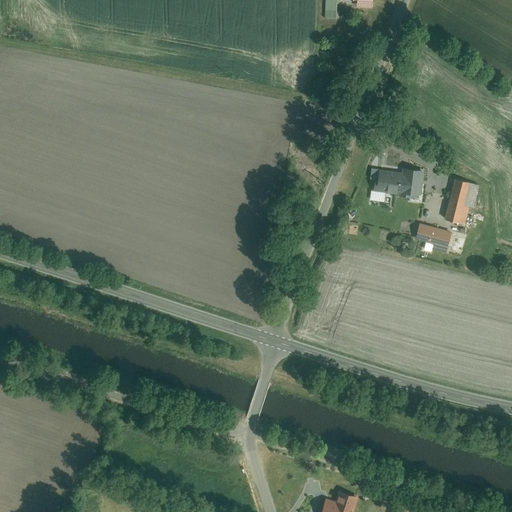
[(326,2),(326,20),(337,20),(337,2),(326,2)]
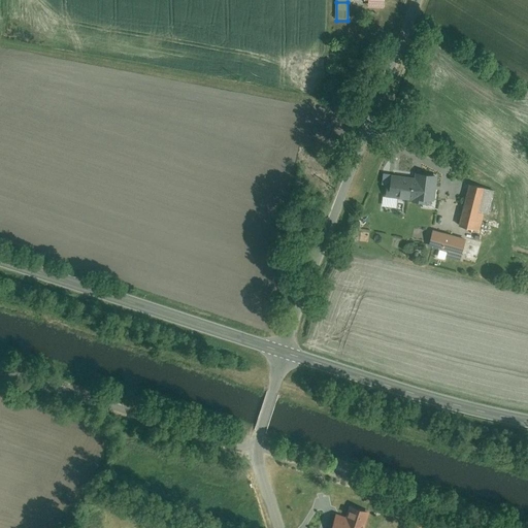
[(420,173),(419,177),(388,173),(385,194),(435,200),(438,176),(420,173)]
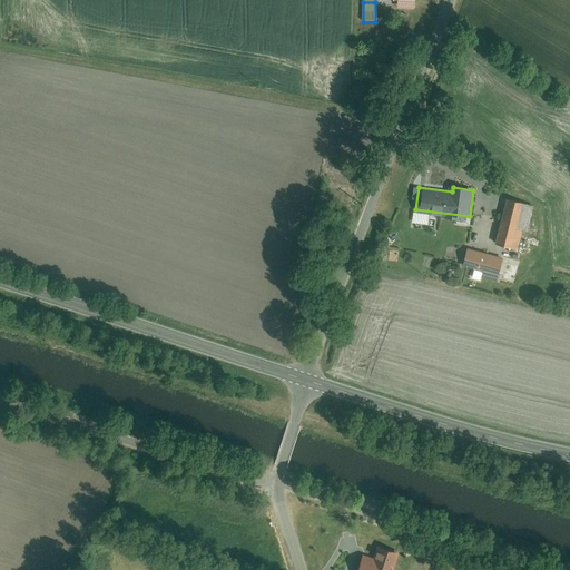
[(489,235),(499,237),(497,244),(520,251),(531,207),(508,202),(501,225),(492,223),(489,235)]
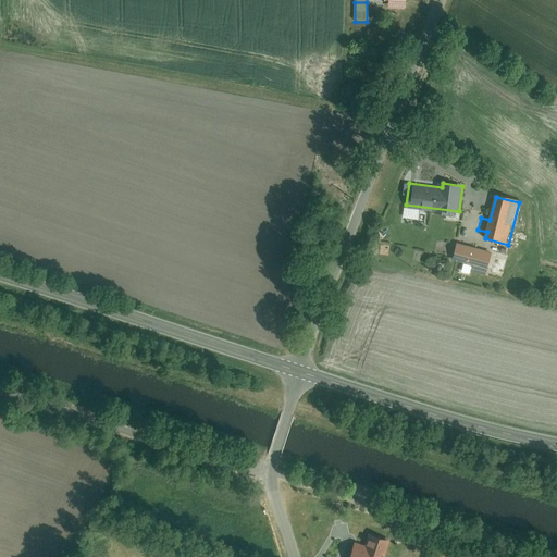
[(458,245),(453,262),(503,276),(508,259),(458,245)]
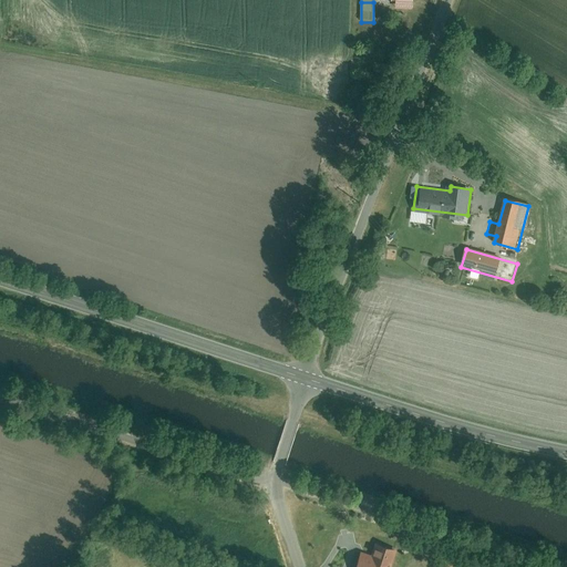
[(362,554),(357,566),(389,566),(395,549),(375,543),(371,557),(362,554)]
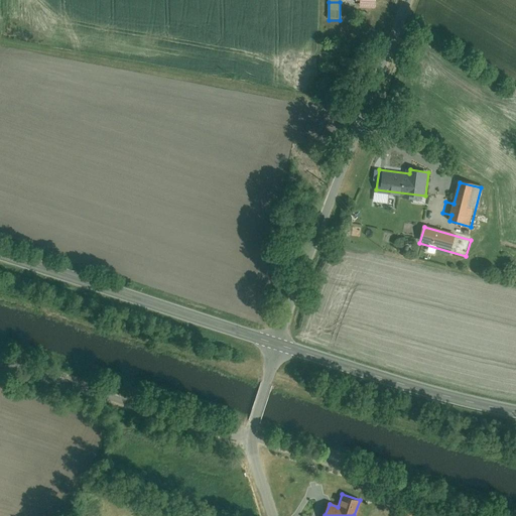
All buildings are outlined.
